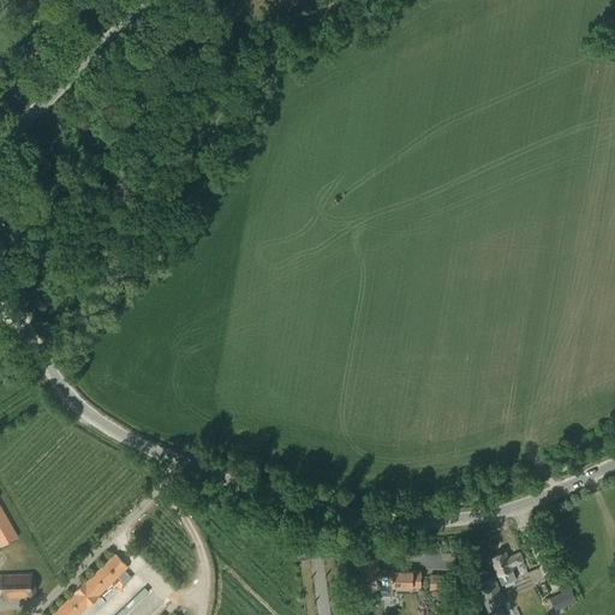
[(0,547),(17,537),(0,507),(0,547)]
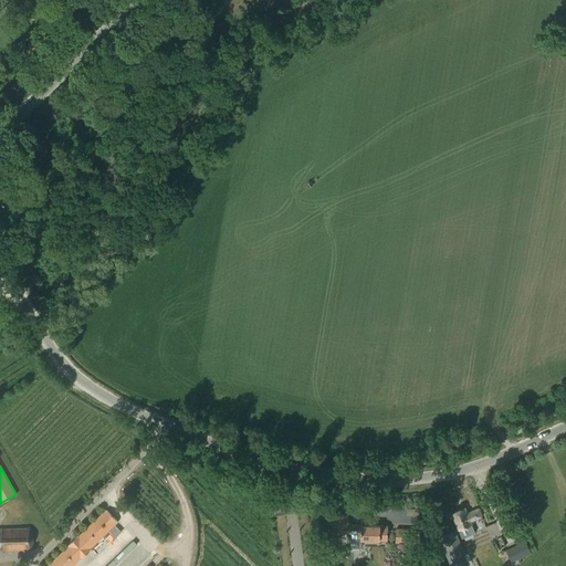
[(318,504),(318,513),(332,514),(332,505),(318,504)]
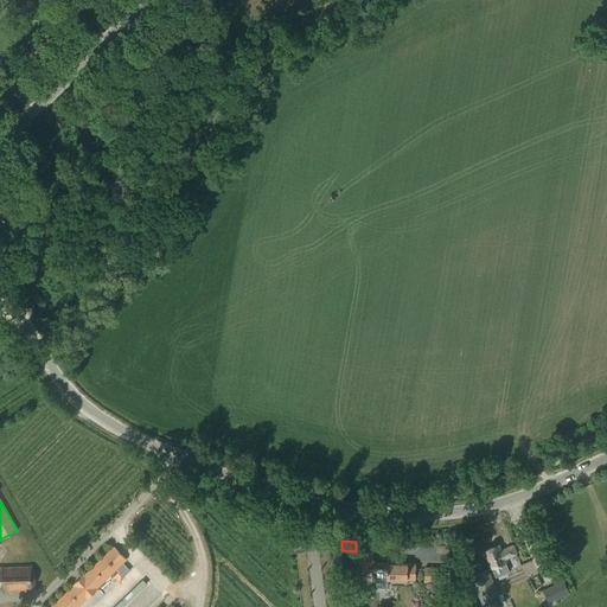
[(500,551),(497,545),(483,551),(494,577),(509,572),(503,560),(516,554),(512,547),(500,551)]
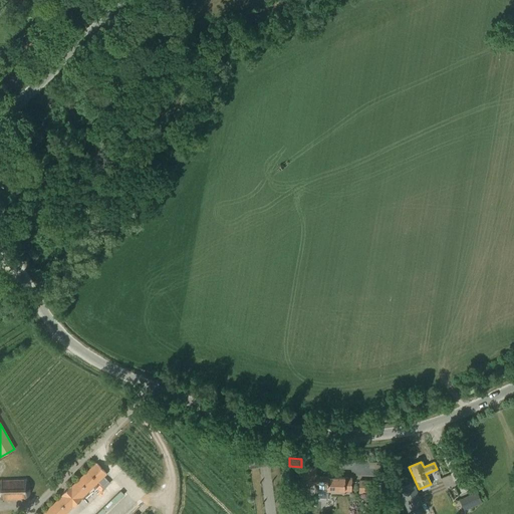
[(104,476),(106,474),(96,463),(71,487),(70,486),(60,496),(61,497),(43,513),(64,513),(71,507),(72,508),(82,498),(81,498),(98,482),(104,476)]
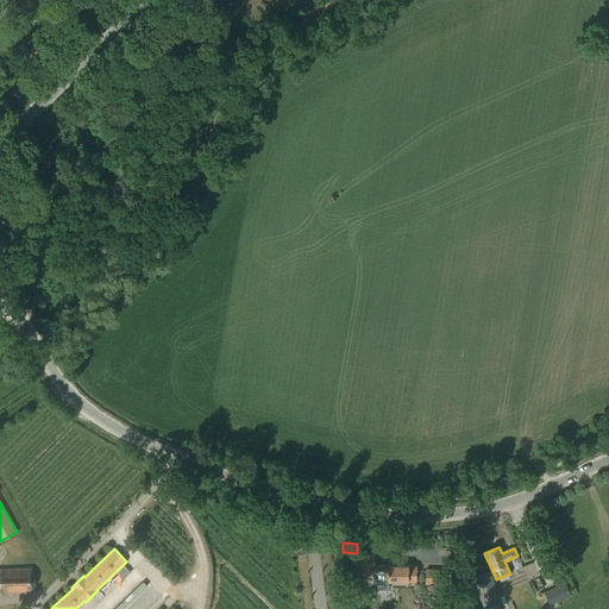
[(375,553),(374,553),(357,553),(357,573),(374,575),(372,584),(388,585),(388,582),(416,582),(416,566),(395,566),(396,556),(388,556),(388,565),(374,565),(375,553)]
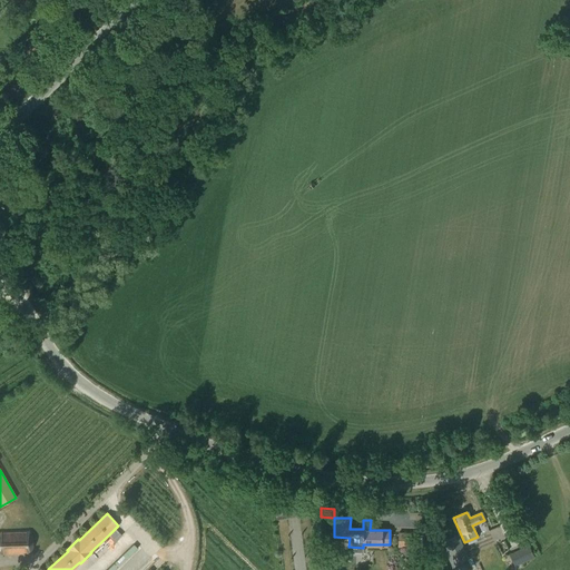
[(116,528),(109,534),(115,541),(121,534),(116,528)]
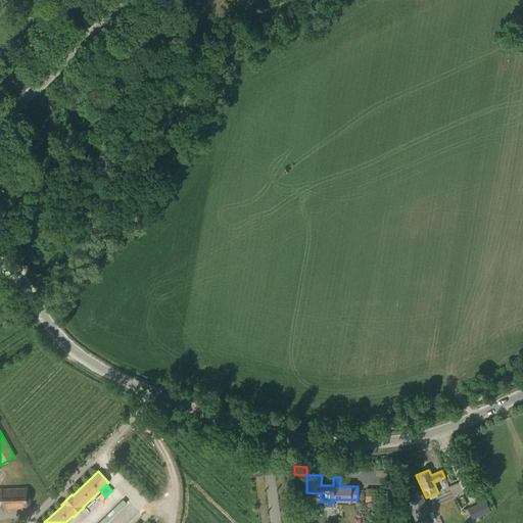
[(0,509),(28,508),(31,502),(31,494),(27,488),(0,489),(0,509)]
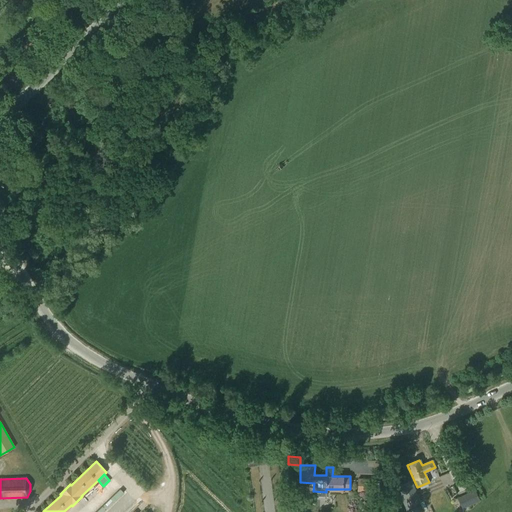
[(358,479),(357,492),(372,493),(372,479),(358,479)]
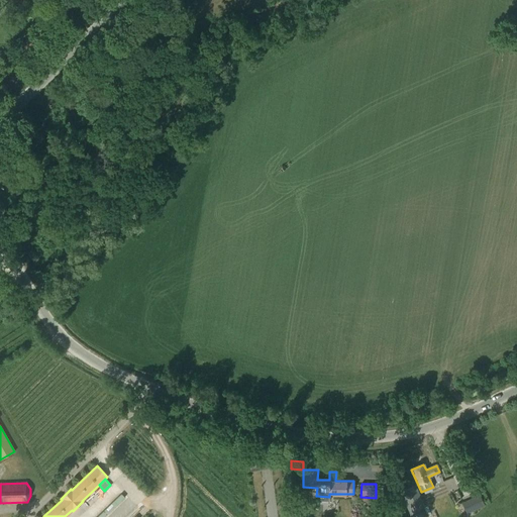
[(108,505),(121,493),(117,489),(104,501),(108,505)]
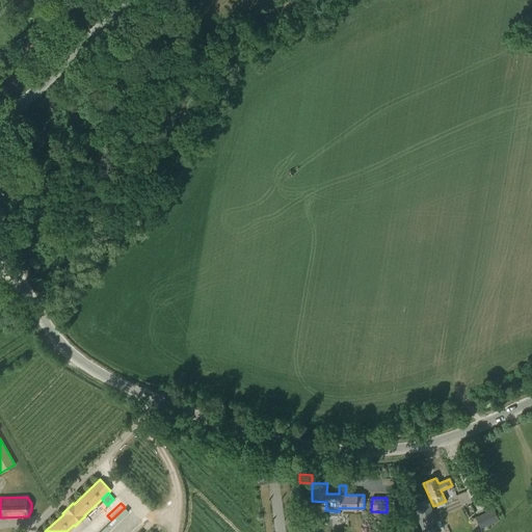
[(479,528),(499,521),(494,506),(474,513),(479,528)]
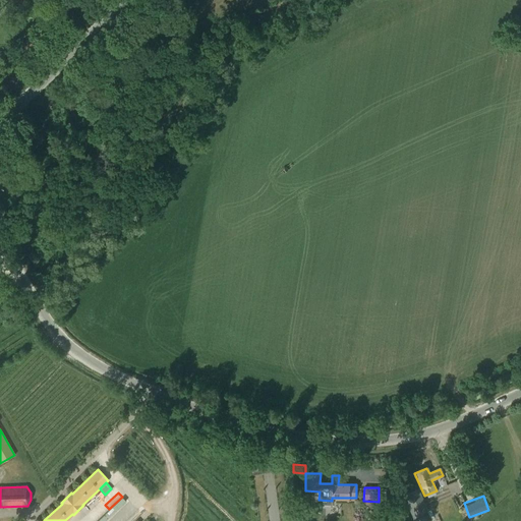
[(106,520),(127,502),(122,497),(105,514),(100,509),(87,520),(106,520)]
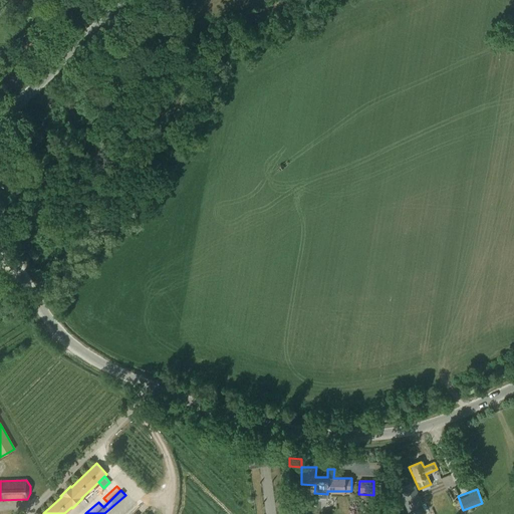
[(410,509),(418,505),(417,503),(418,502),(414,492),(402,498),(406,508),(410,506),(411,508),(410,508),(410,509)]
